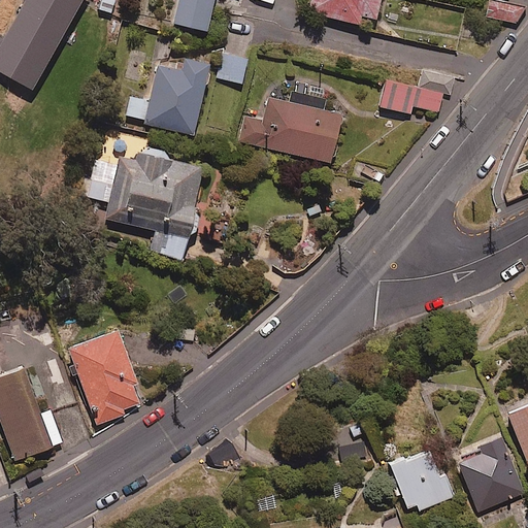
[(86,0),(26,0),(0,45),(0,71),(33,91),(86,0)]
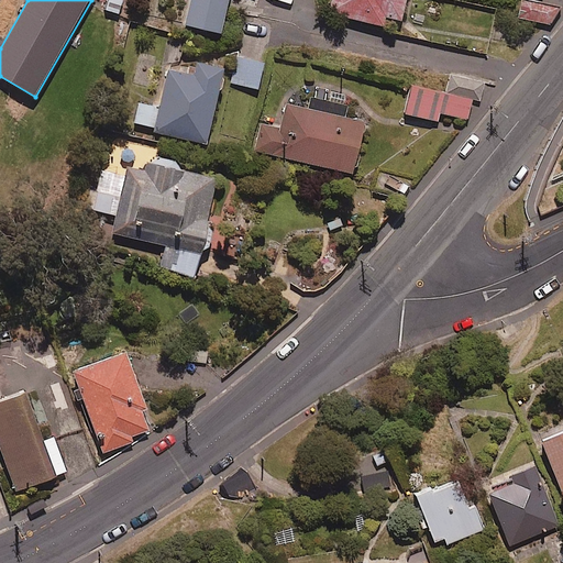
[(123,0),(107,0),(107,18),(123,18),(123,0)]
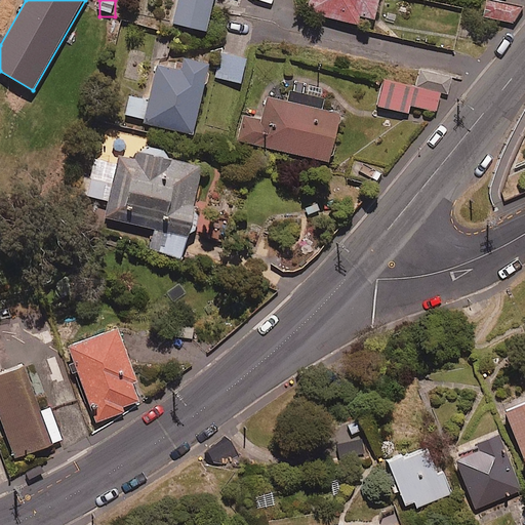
[(177,0),(172,26),(206,34),(213,0),(177,0)]
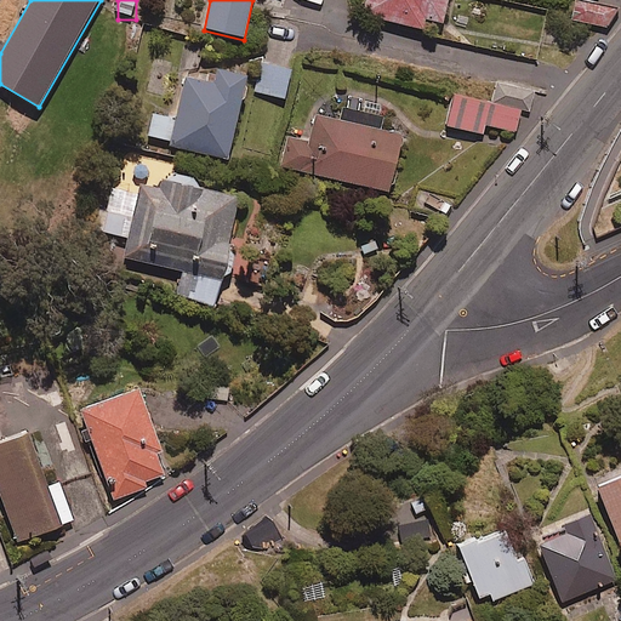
[(366,0),(363,16),(422,32),(426,21),(443,24),(449,0),(366,0)]
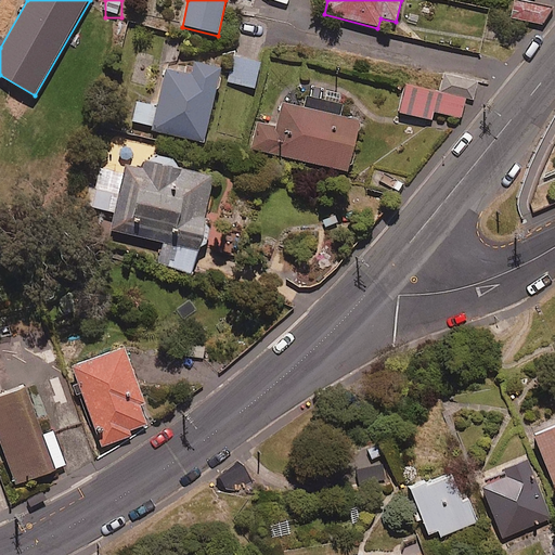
[(553,7),(524,0),(514,0),(512,17),(542,24),(553,7)]
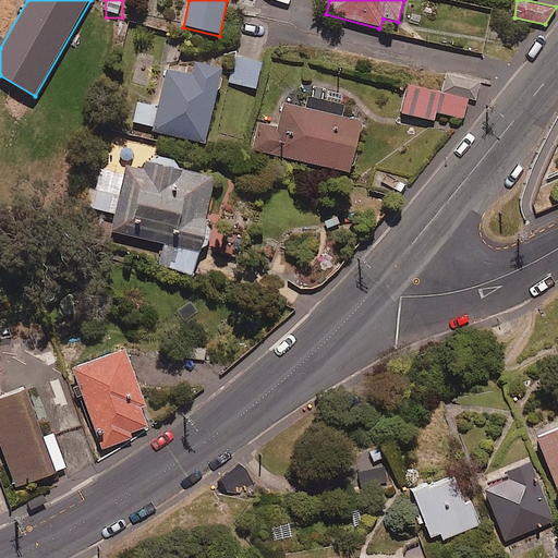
[(262,63),(241,58),(234,84),(256,89),(262,63)]
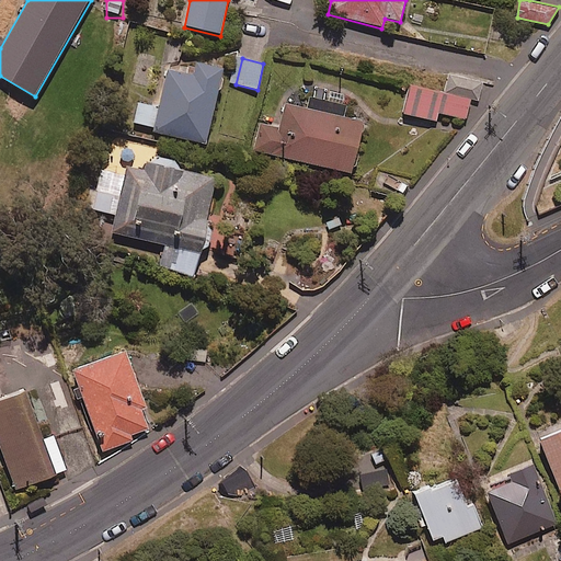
[(195,79),(169,72),(160,109),(138,103),(133,124),(155,129),(153,133),(206,147),(225,72),(198,66),(195,79)]
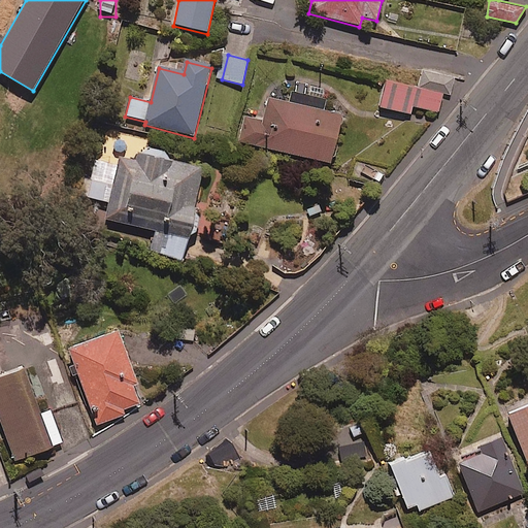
[(413,106),(438,112),(442,95),(452,97),(456,76),(423,68),(418,89),(386,80),(378,108),(409,116),(413,106)]
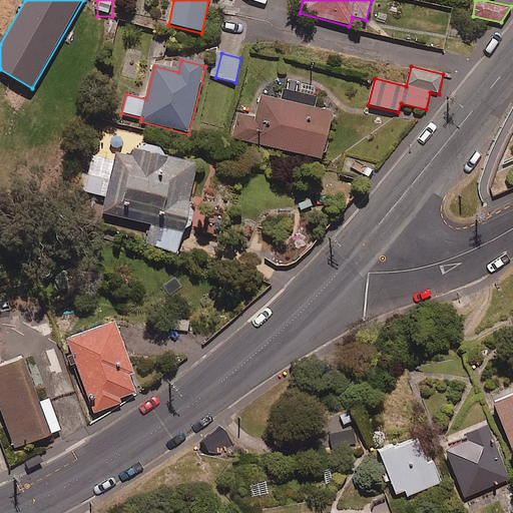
[(315,94),(282,87),(280,96),(260,92),(254,114),(236,110),(230,135),(321,156),(332,109),(312,105),(315,94)]
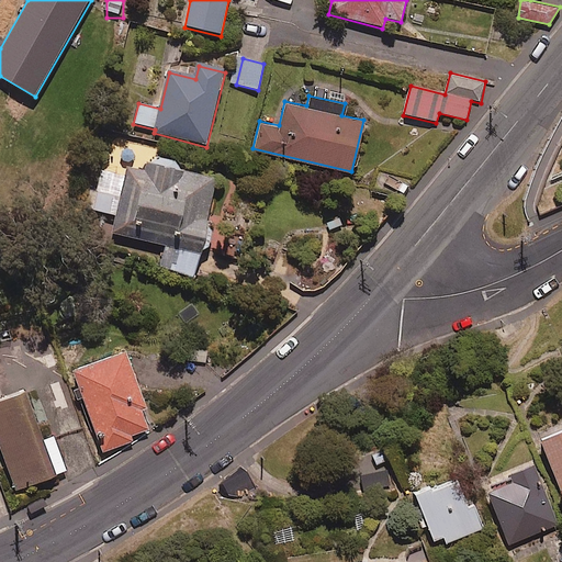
[(89,193),(86,210),(112,215),(109,231),(165,243),(158,270),(195,278),(217,179),(180,171),(178,169),(177,167),(175,165),(172,163),(170,161),(168,160),(165,159),(163,159),(159,159),(157,159),(155,159),(152,159),(149,160),(147,161),(144,163),(143,171),(127,168),(125,180),(101,175),(96,194),(89,193)]
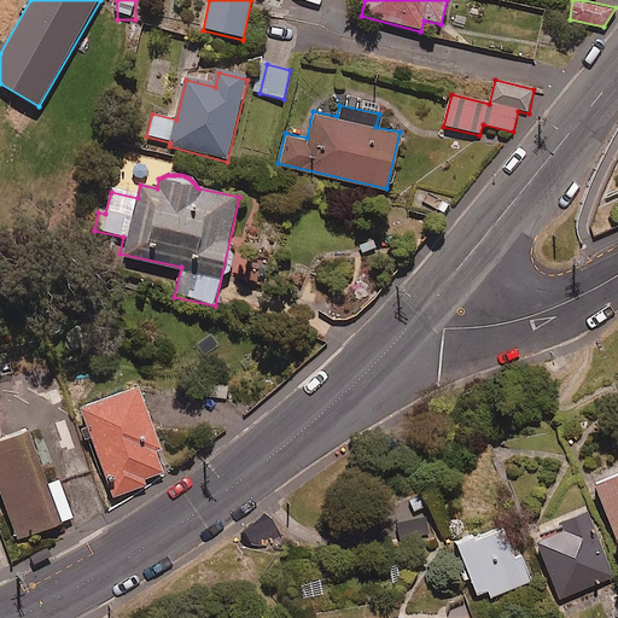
[(153,449),(132,389),(73,407),(105,496),(158,477),(149,450),(153,449)]
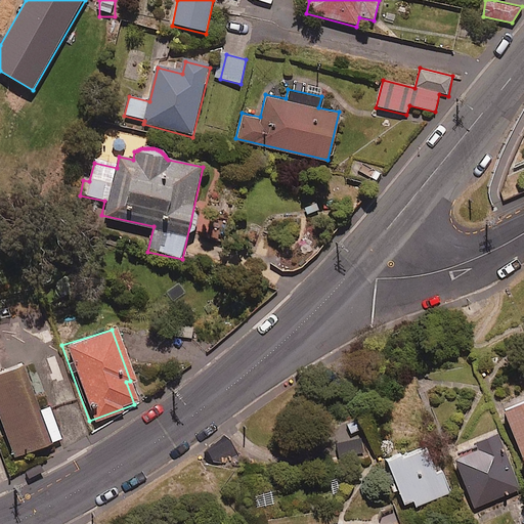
[(34,391),(23,361),(0,369),(0,415),(14,451),(60,433),(48,400),(33,406),(28,394),(34,391)]
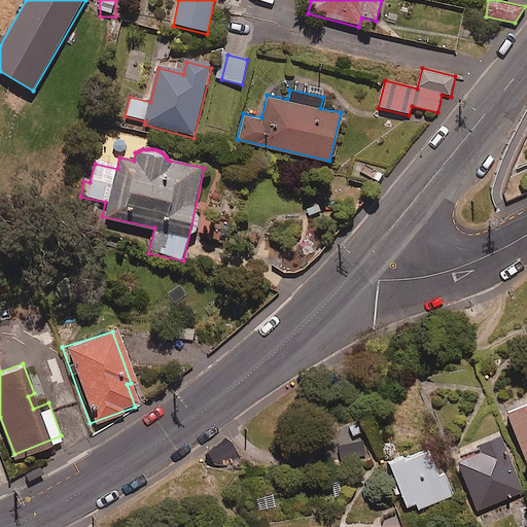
[(526,392),(500,403),(526,470),(526,392)]
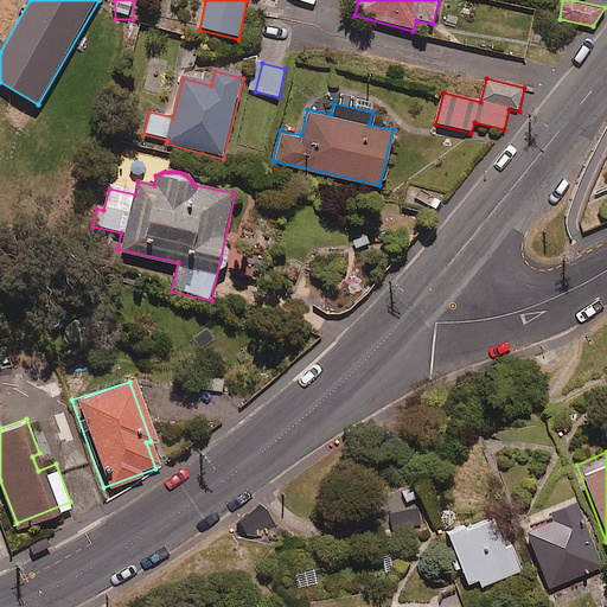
[(600,562),(569,491),(543,502),(547,510),(519,522),(547,585),(600,562)]
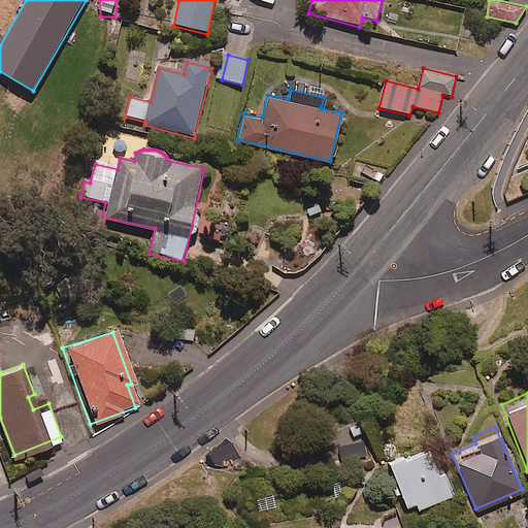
[(436,470),(423,441),(384,459),(405,506),(416,501),(418,508),(452,493),(440,468),(436,470)]
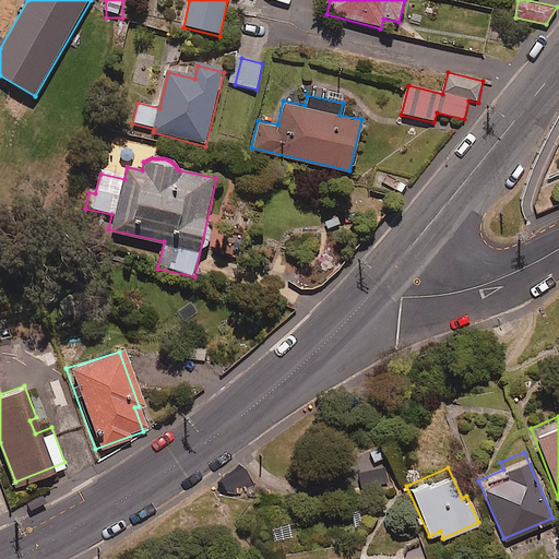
All buildings are outlined.
